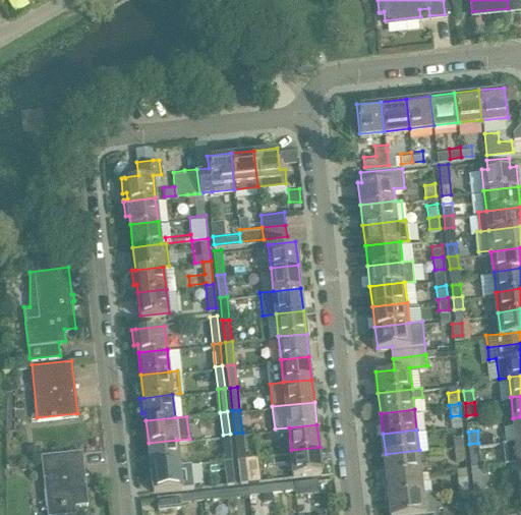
[(235,433),(238,456),(244,455),(242,433),(235,433)]
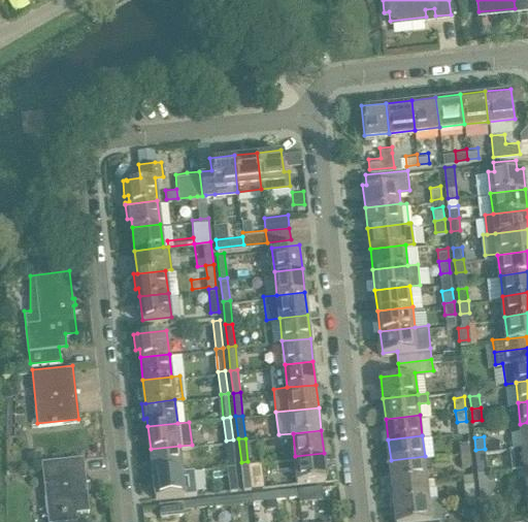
[(458,439),(460,452),(470,451),(468,438),(458,439)]
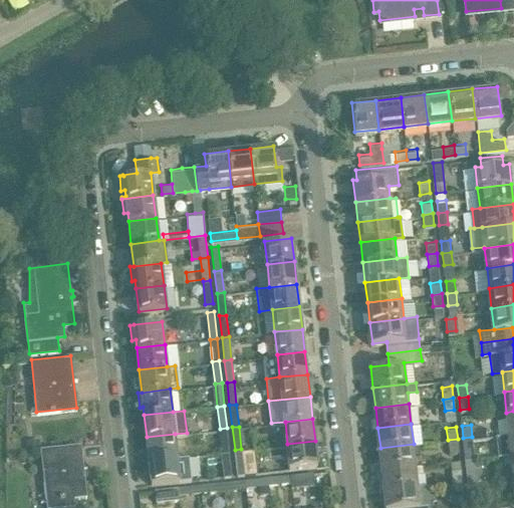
[(220,429),(222,452),(229,451),(227,428),(220,429)]
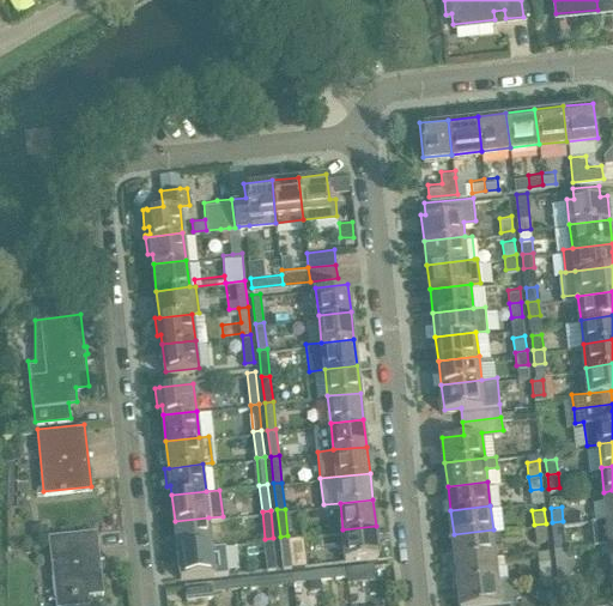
[(208,517),(175,521),(178,549),(212,545),(208,517)]
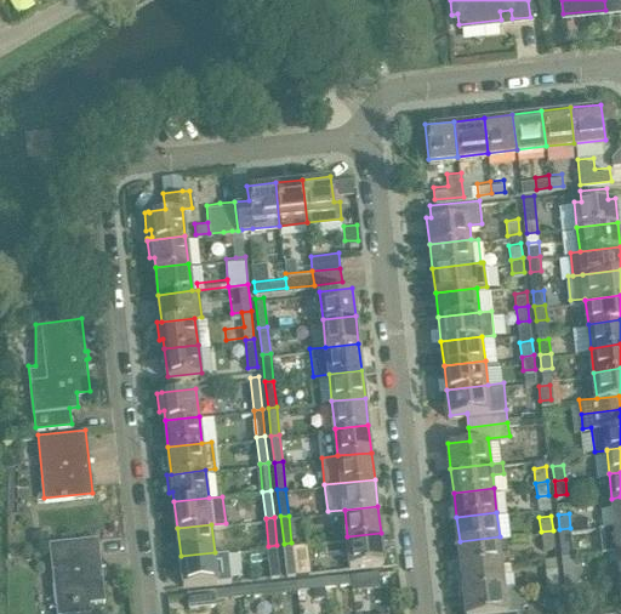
[(46,526),(30,527),(32,539),(47,536),(46,526)]
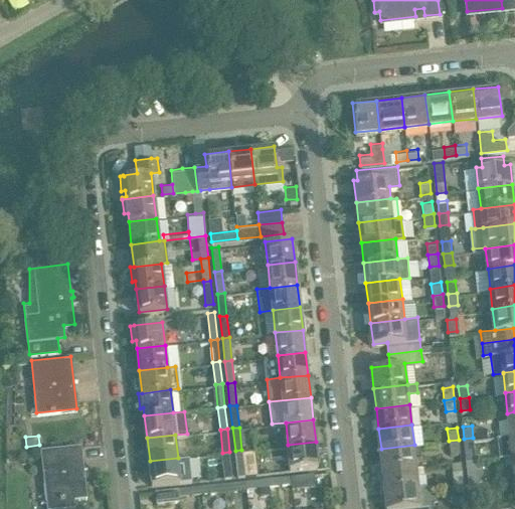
[(473,438),(464,439),(466,459),(475,458),(473,438)]
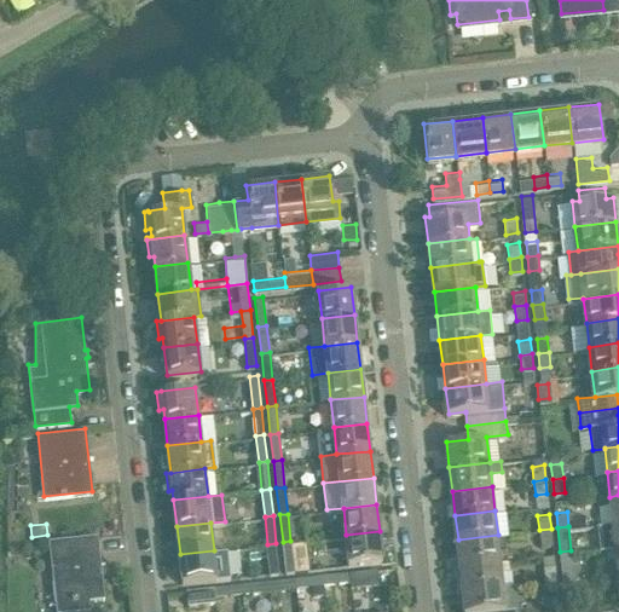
[(551,529),(539,530),(541,544),(553,543),(551,529)]
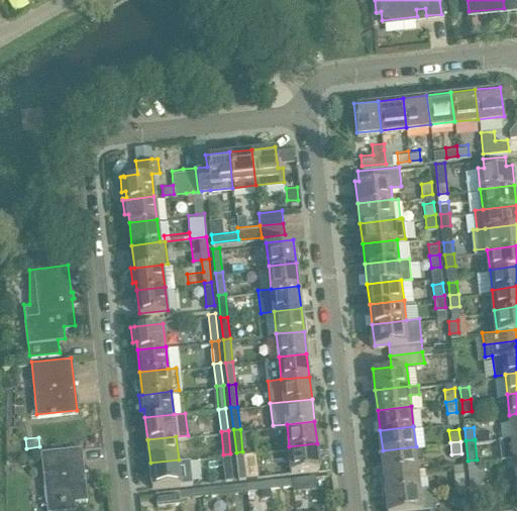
[(317,443),(289,446),(292,471),(320,468),(317,443)]
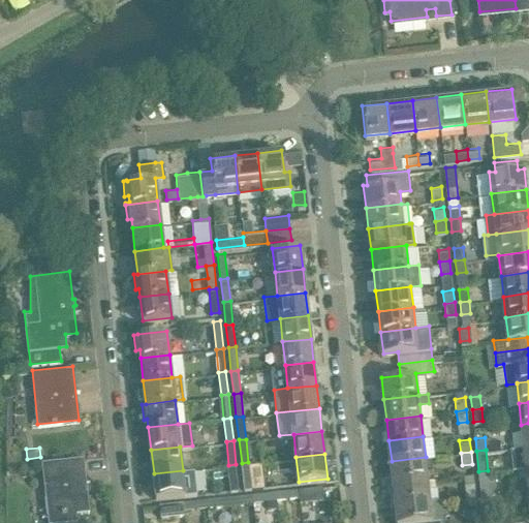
[(42,461),(48,514),(50,514),(50,522),(78,520),(76,512),(89,510),(83,456),(42,461)]
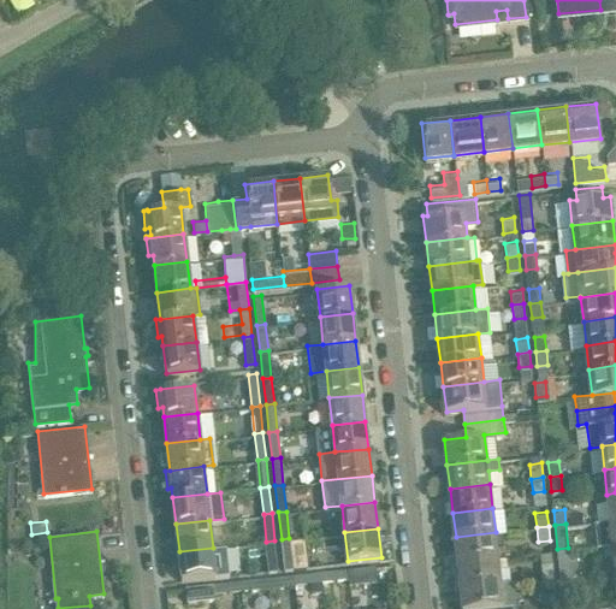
[(456,537),(458,561),(498,556),(496,532),(456,537)]
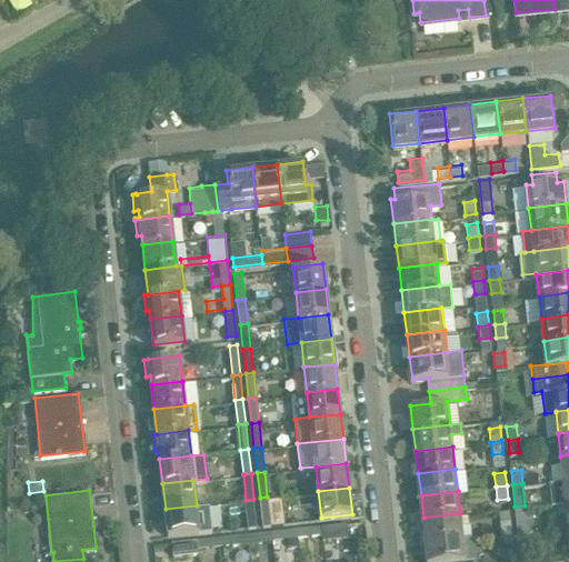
[(267,497),(260,498),(262,523),(270,522),(267,497)]
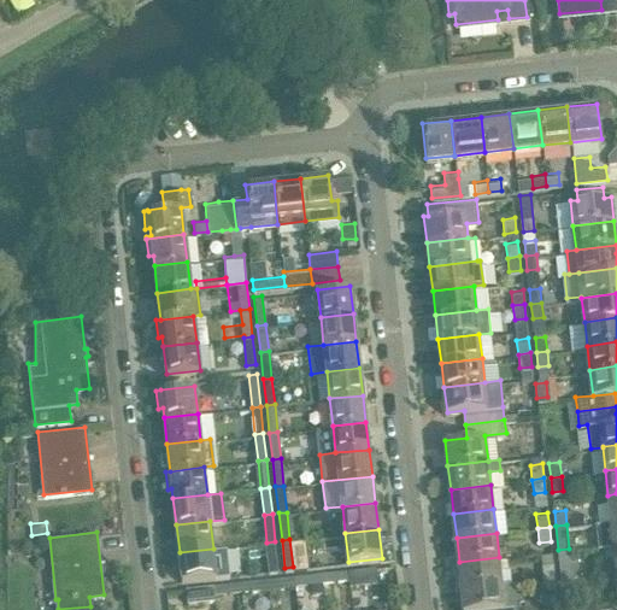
[(275,541),(266,543),(270,570),(278,569),(275,541)]
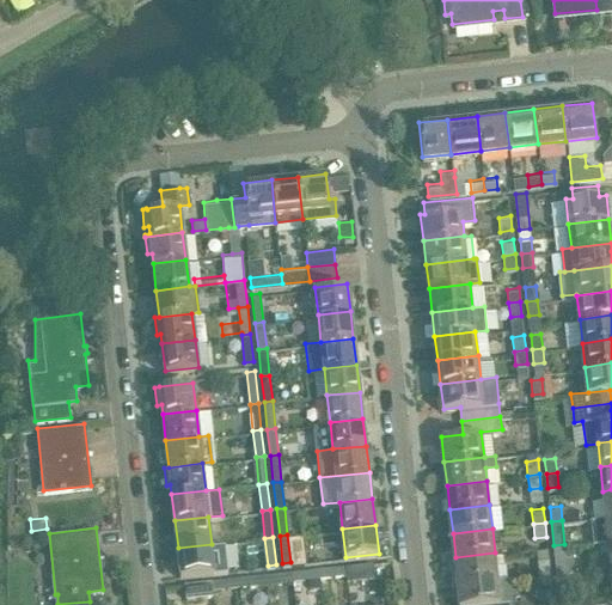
[(212,544),(178,548),(181,575),(228,569),(225,542),(212,544)]
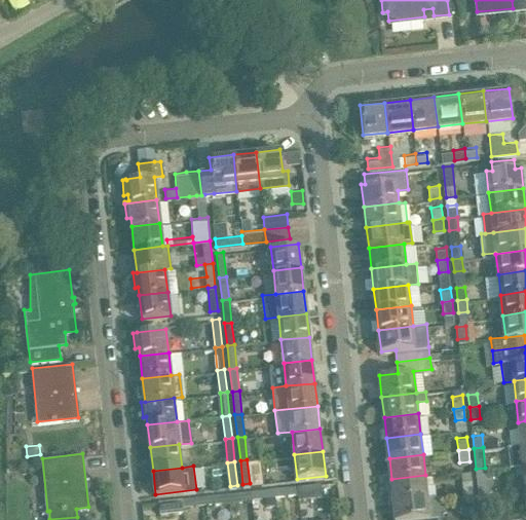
[(485,468),(476,469),(479,489),(488,488),(485,468)]
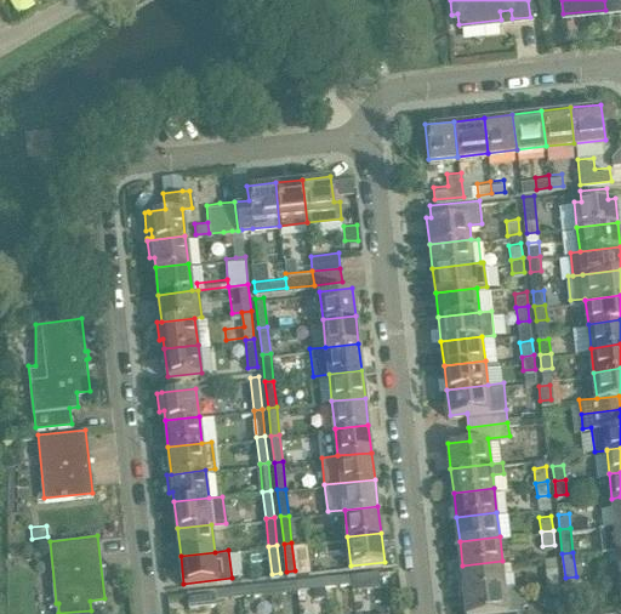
[(462,566),(465,590),(505,585),(502,561),(462,566)]
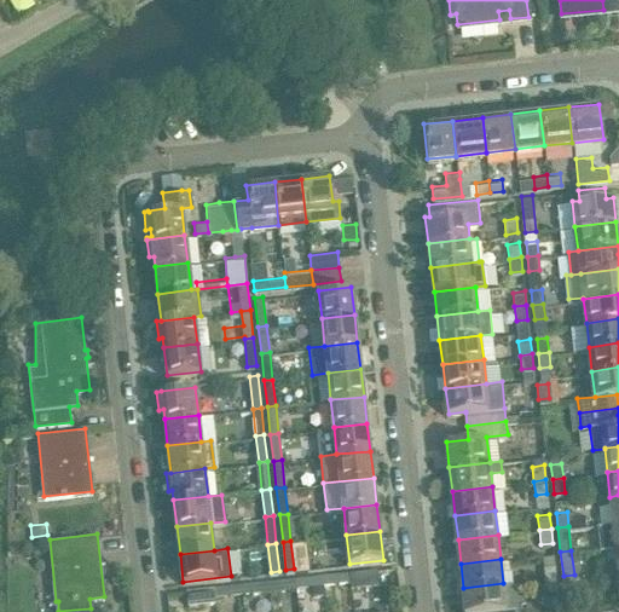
[(543,564),(544,578),(556,577),(555,563),(543,564)]
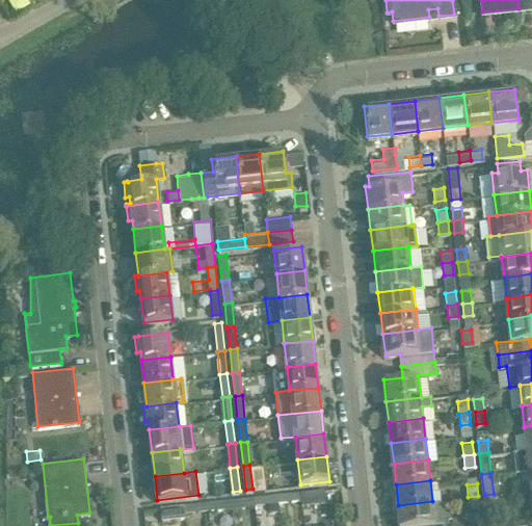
[(324,488),(299,491),(300,499),(301,499),(301,503),(326,500),(324,488)]
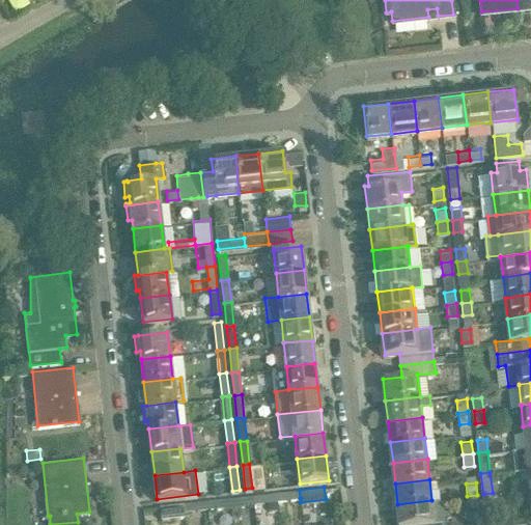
[(299,490),(276,492),(277,500),(300,498),(299,490)]
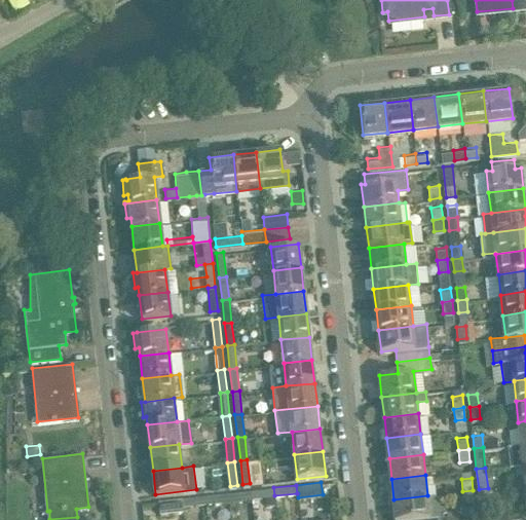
[(273,487),(251,490),(252,497),(274,495),(273,487)]
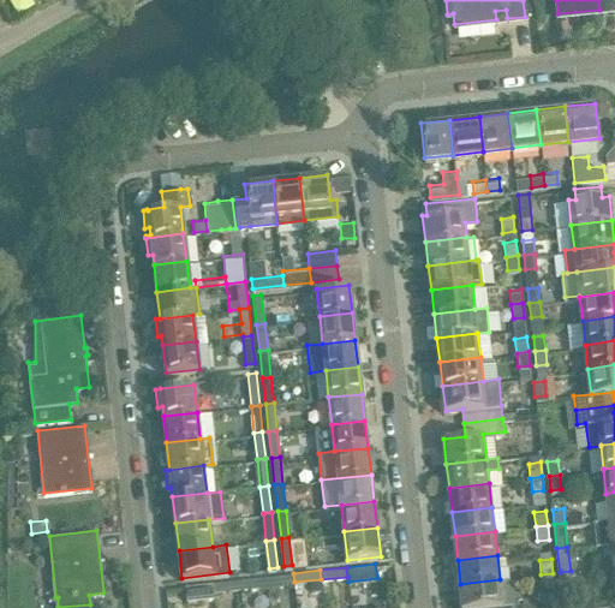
[(571,571),(560,572),(561,586),(572,585),(571,571)]
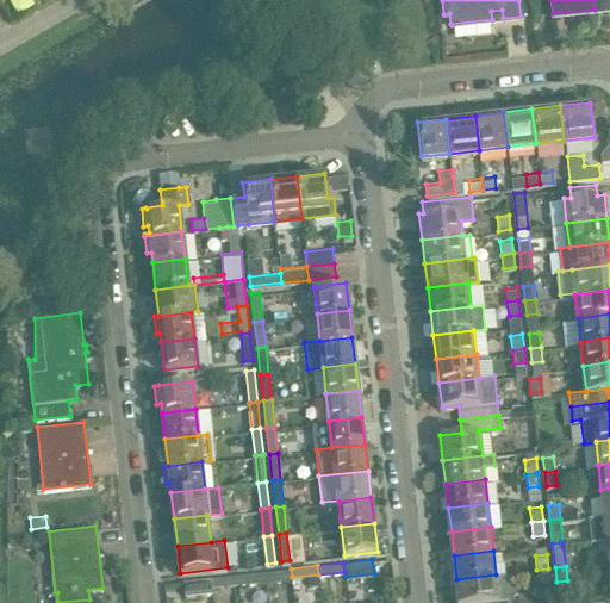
[(291,569),(265,571),(265,580),(292,577),(291,569)]
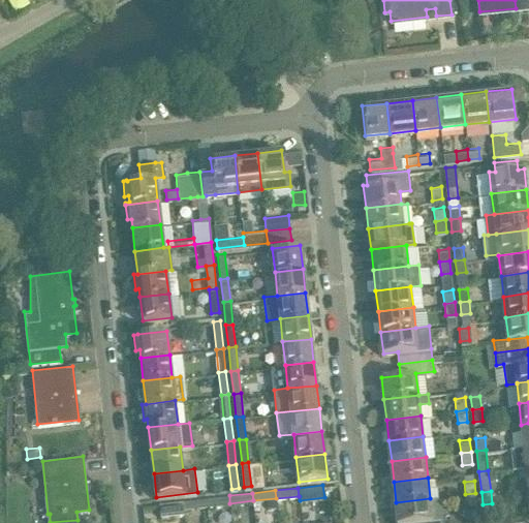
[(475,493),(465,494),(467,506),(476,505),(475,493)]
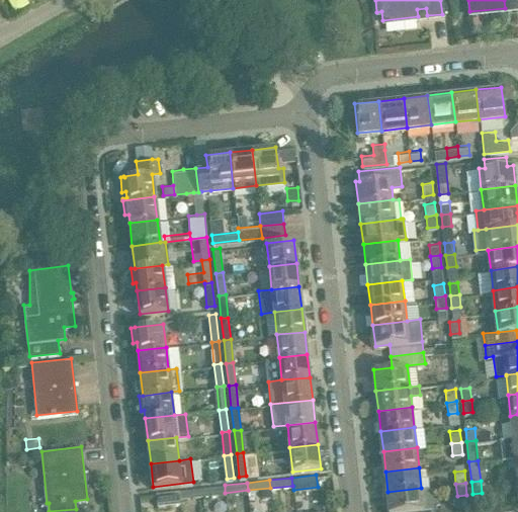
[(225,485),(201,488),(201,495),(225,493),(225,485)]
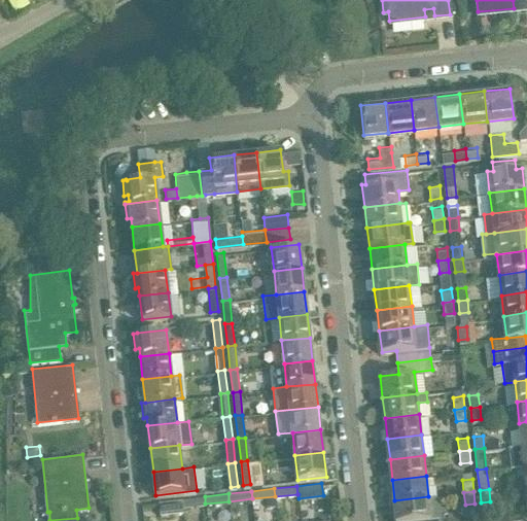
[(205,496),(181,498),(182,507),(183,507),(205,504),(205,496)]
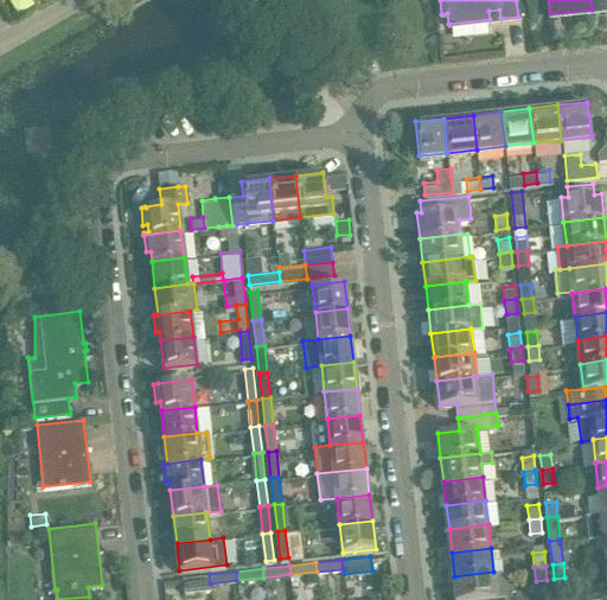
[(493,572),(454,576),(458,599),(462,599),(461,599),(509,599),(506,572),(493,573),(493,572)]
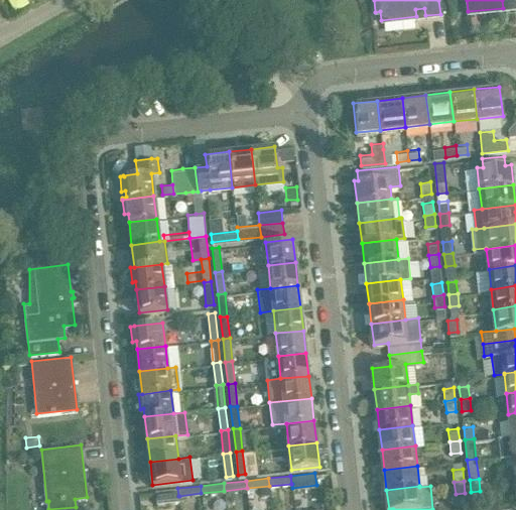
[(178,496),(177,488),(154,490),(156,503),(180,500),(179,496),(178,496)]
